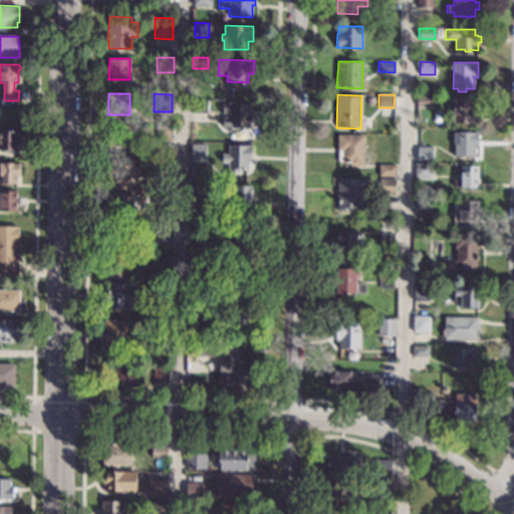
[(433,106),(417,106),(417,95),(433,95),(433,106)]
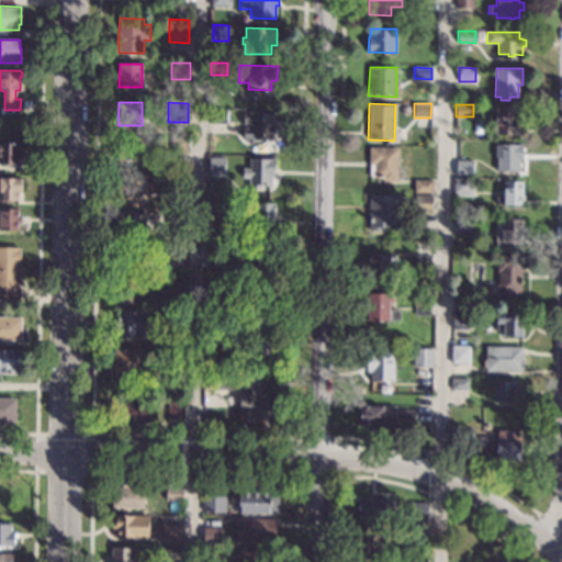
[(518,116),(523,116),(523,135),(496,134),(496,123),(490,122),(490,115),(496,115),(496,105),(519,105),(518,116)]
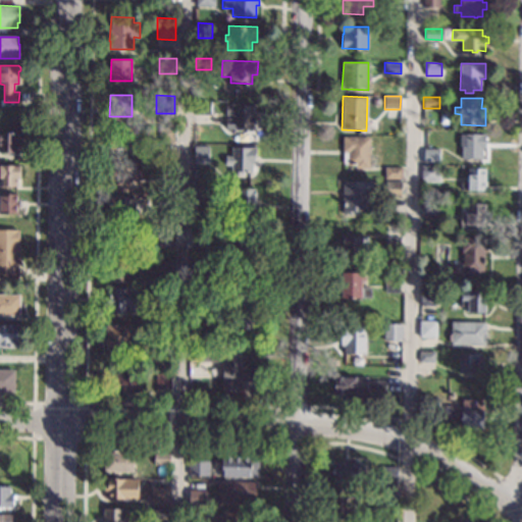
[(211,114),(195,114),(195,101),(211,101),(211,114)]
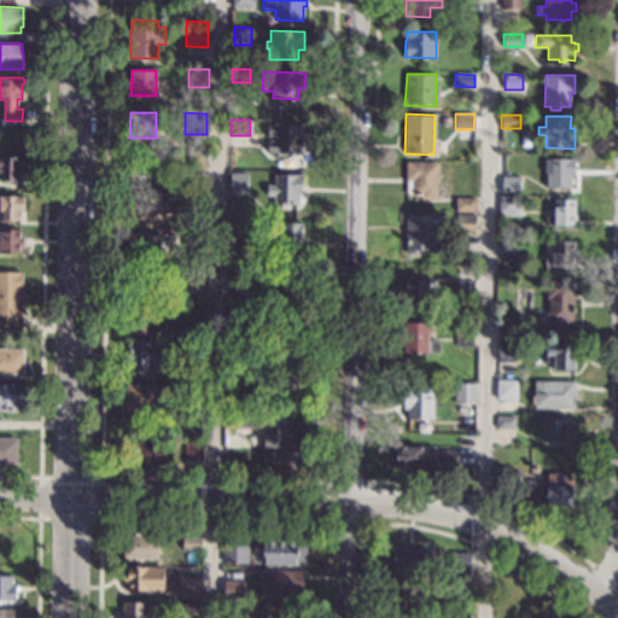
[(301,132),(303,132),(302,153),(267,153),(267,141),(277,141),(277,136),(267,136),(268,123),(301,124),(301,132)]
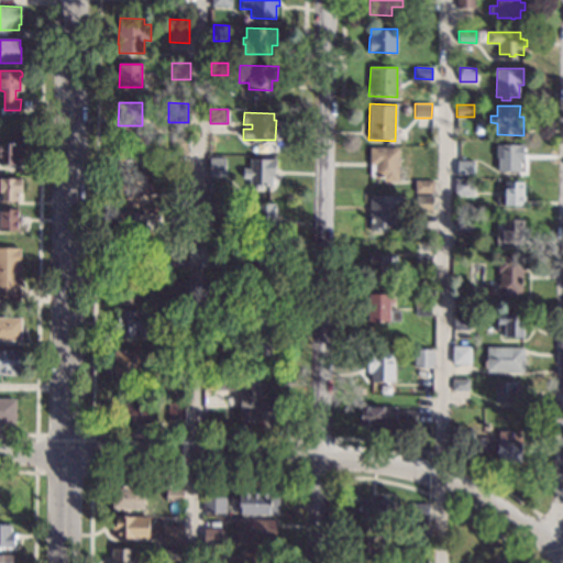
[(188,153),(172,153),(172,136),(188,138),(188,153)]
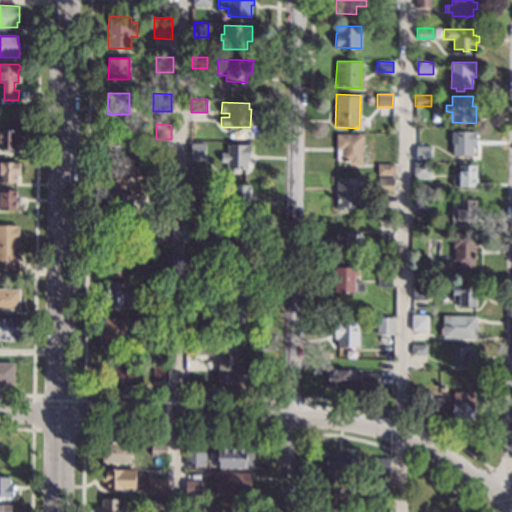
[(133,137),(135,137),(135,147),(107,146),(108,132),(116,132),(116,125),(133,126),(133,137)]
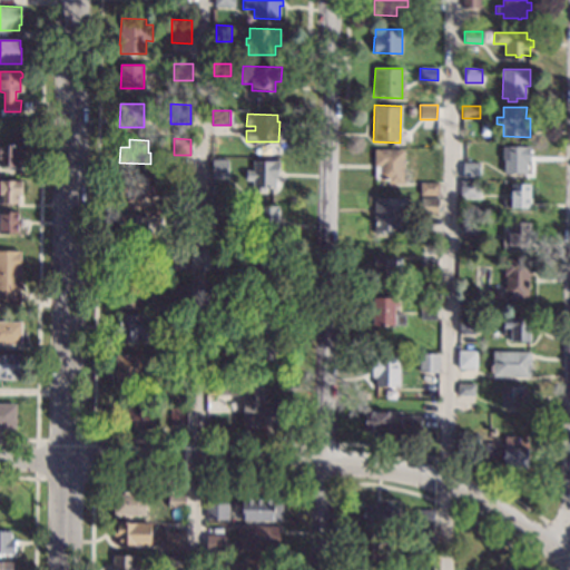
[(21,146),(20,146),(19,166),(0,166),(0,145),(10,145),(10,140),(21,140),(21,146)]
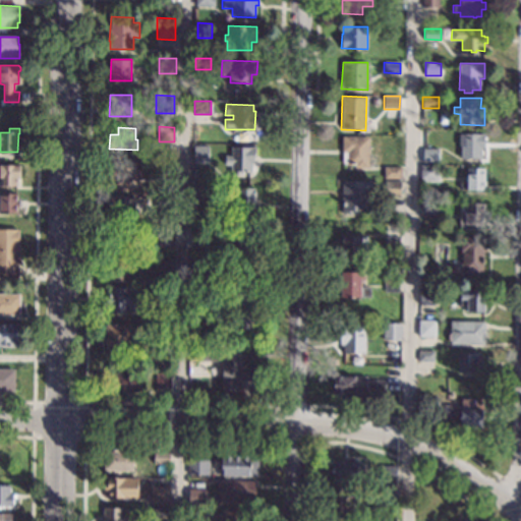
[(484,149),(481,149),(481,158),(460,158),(461,146),(459,146),(459,133),(480,134),(480,133),(484,133),(484,149)]
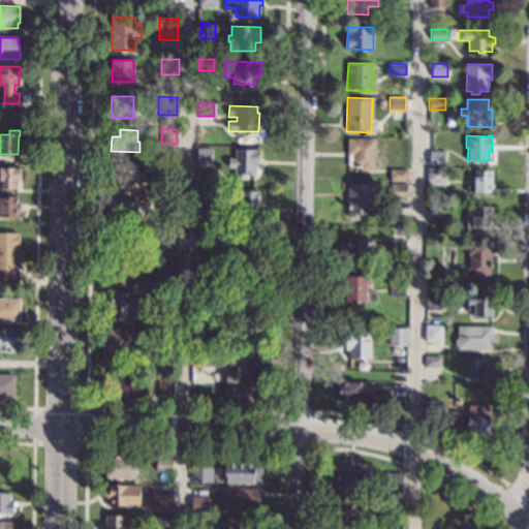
[(374,170),(360,170),(360,167),(351,167),(351,165),(348,165),(348,154),(347,154),(347,138),(375,138),(374,170)]
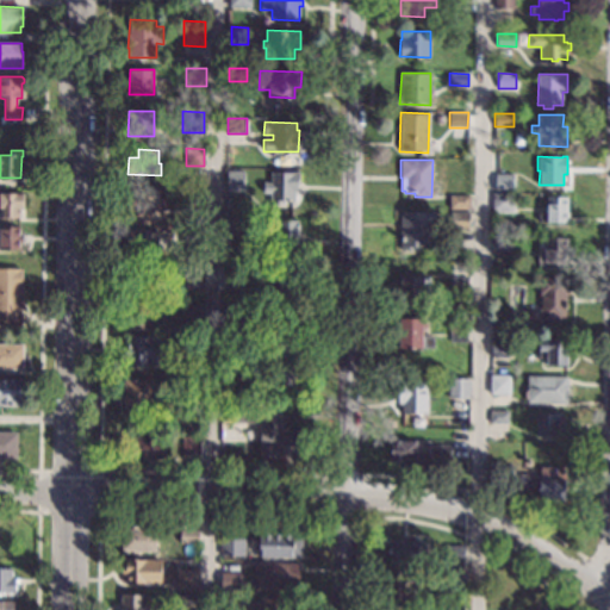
[(243,190),(226,190),(228,170),(243,170),(243,190)]
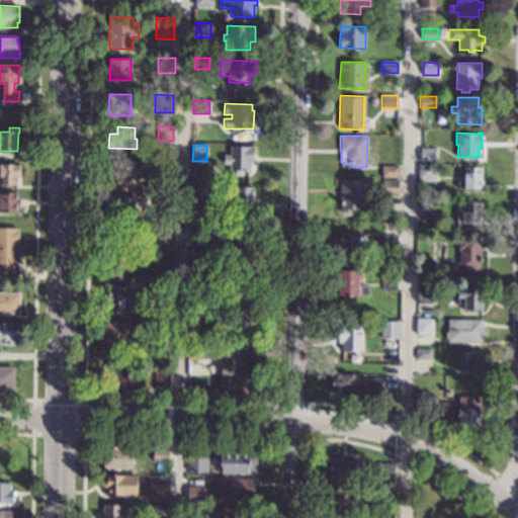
[(253,162),(250,162),(250,170),(242,170),(242,173),(229,172),(229,164),(224,164),(224,155),(229,155),(229,146),(248,146),(248,145),(254,145),(253,162)]
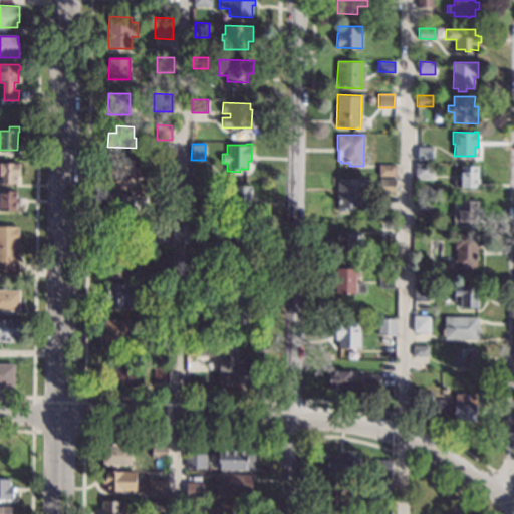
[(433,162),(418,161),(418,147),(433,147),(433,162)]
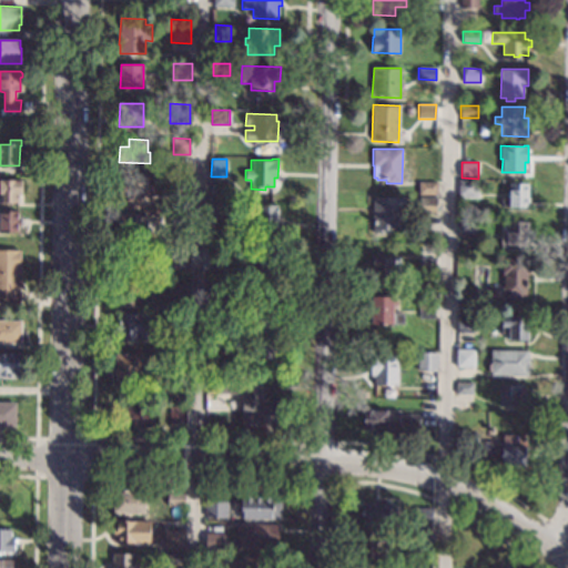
[(190,188),(172,188),(173,175),(190,175),(190,188)]
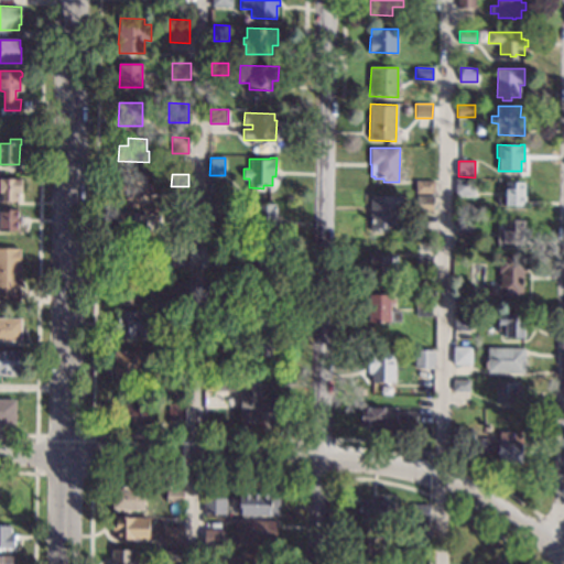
[(142,184),(152,184),(151,194),(142,194),(142,203),(136,203),(136,204),(128,204),(128,203),(121,203),(121,193),(118,193),(118,183),(122,183),(122,176),(142,176),(142,184)]
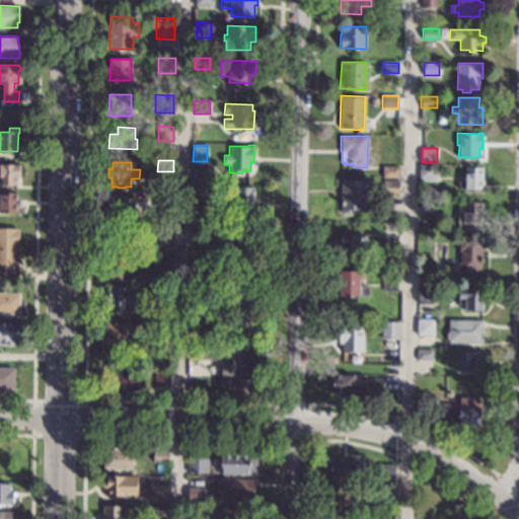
[(20,178),(17,178),(17,184),(0,184),(0,163),(20,164),(20,178)]
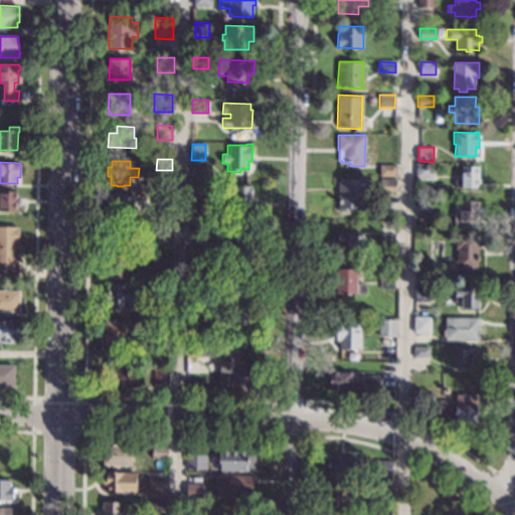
[(434,178),(415,178),(415,163),(434,163),(434,178)]
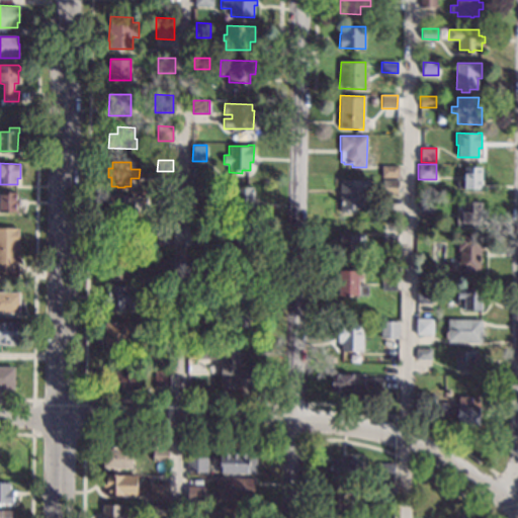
[(399,177),(381,177),(382,166),(398,166),(400,166),(399,177)]
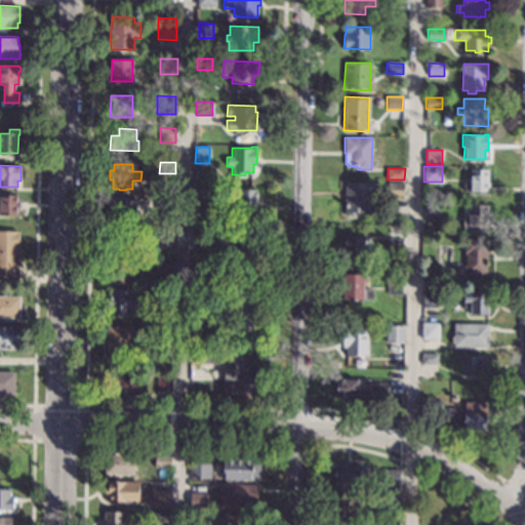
[(488,184),(489,184),(489,191),(465,191),(465,182),(471,182),(471,169),(488,169),(488,184)]
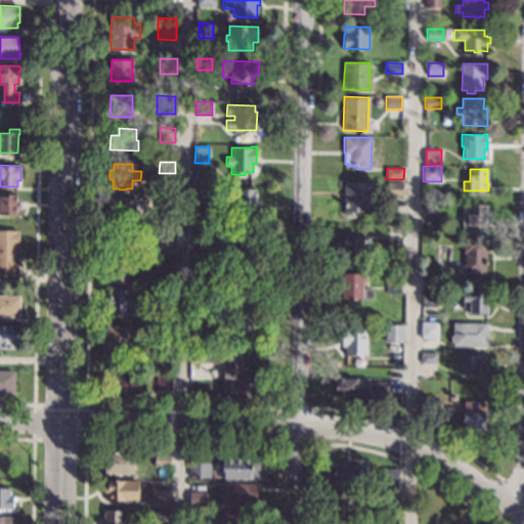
[(374,192),(367,192),(367,197),(369,197),(369,203),(367,203),(367,212),(357,212),(357,214),(344,214),(344,181),(374,182),(374,192)]
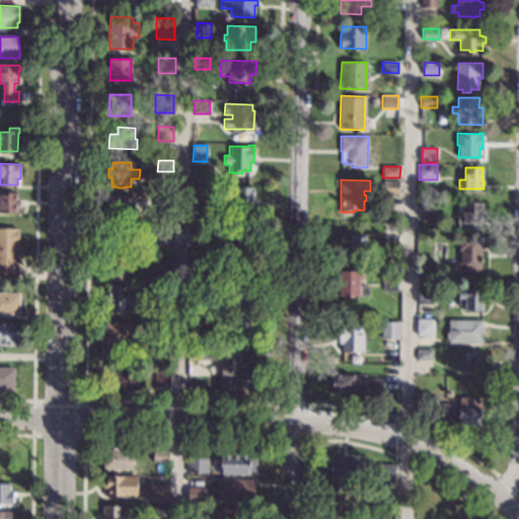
[(398,196),(383,195),(383,180),(398,180),(399,180),(398,196)]
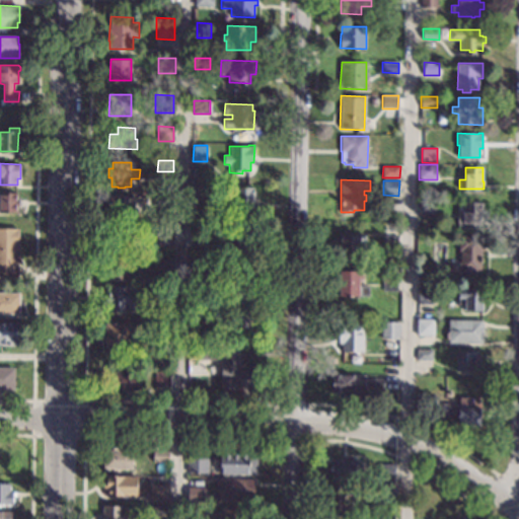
[(207,182),(207,198),(194,198),(194,182),(207,182)]
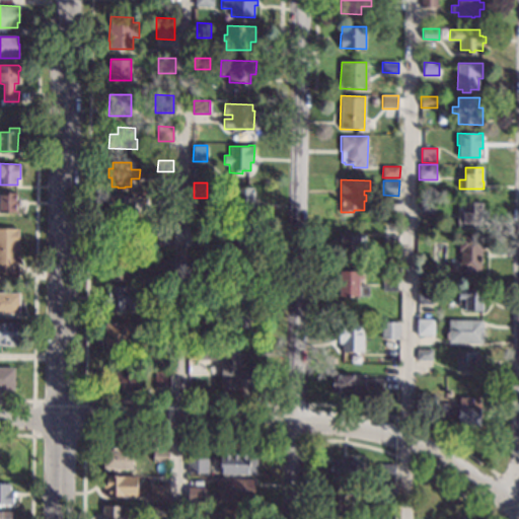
[(253,211),(237,211),(237,203),(233,203),(233,188),(254,188),(253,211)]
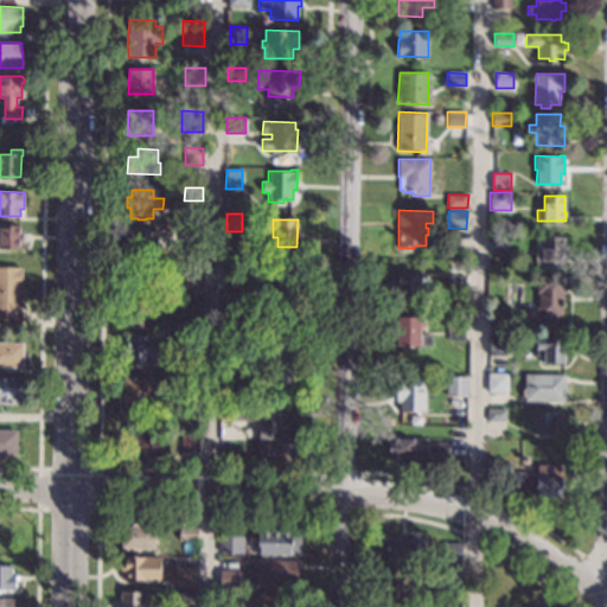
[(20,232),(23,232),(23,241),(20,241),(20,248),(0,248),(0,225),(20,225),(20,232)]
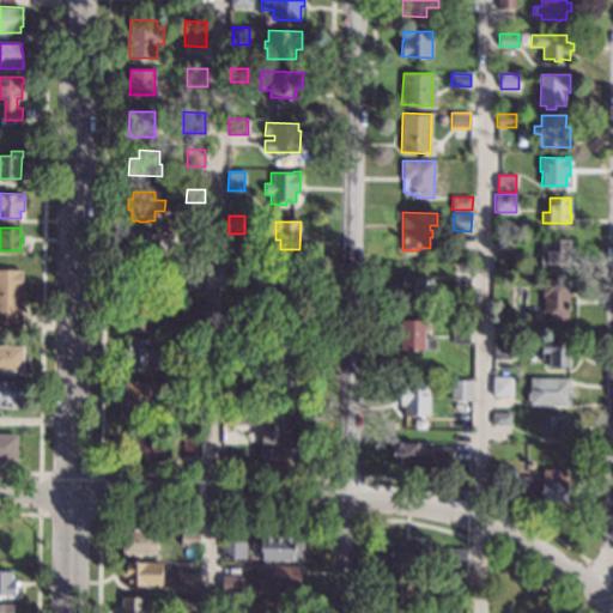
[(205,231),(204,255),(186,255),(187,231),(205,231)]
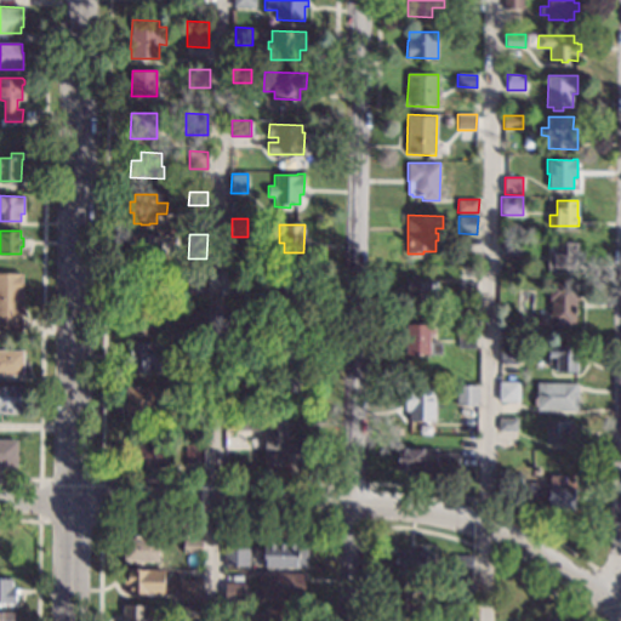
[(159,249),(163,249),(163,252),(159,252),(159,263),(129,262),(129,235),(160,235),(159,249)]
